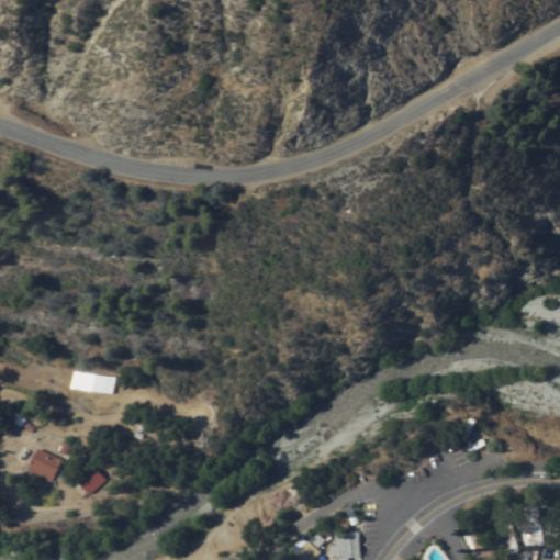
[(24,412),(20,416),(25,421),(19,427),(1,413),(10,401),(24,412)]
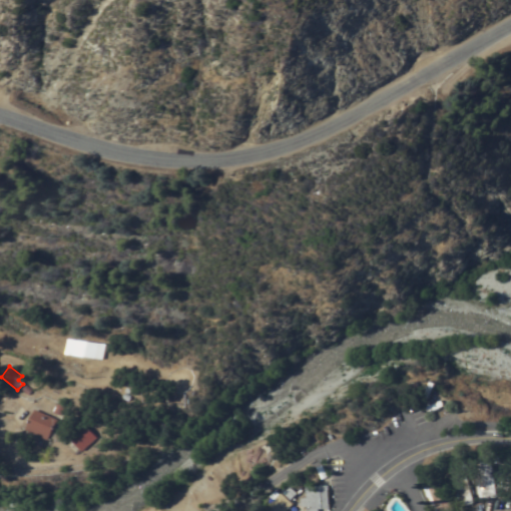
[(444,401),(441,403),(443,407),(435,411),(434,409),(429,412),(427,407),(431,405),(429,401),(441,395),(444,401)]
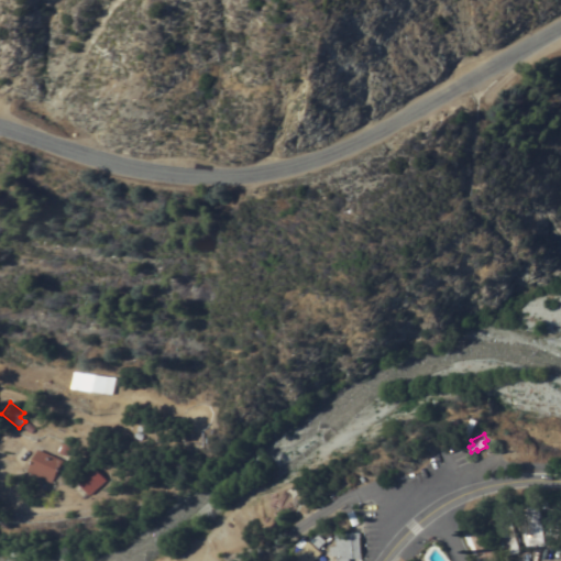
[(61,461),(51,484),(25,472),(36,450),(61,461)]
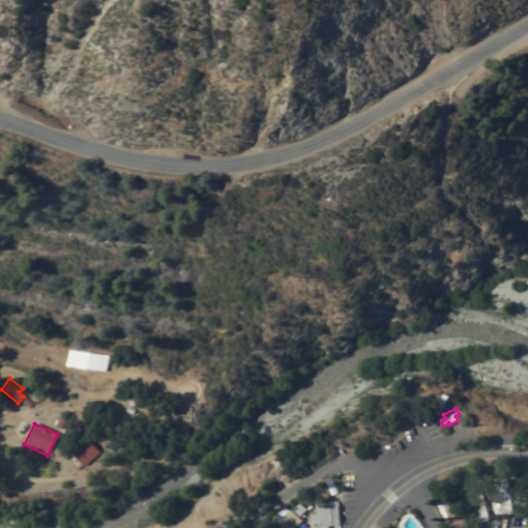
[(98,452),(84,467),(71,456),(86,440),(98,452)]
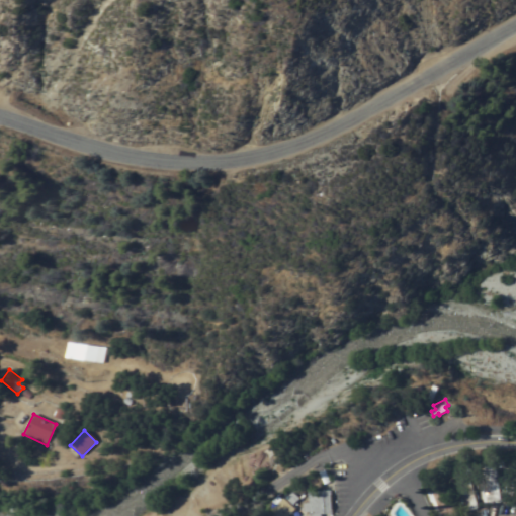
[(488,504),(488,503),(483,503),(479,474),(485,473),(484,467),(497,465),(501,503),(488,504)]
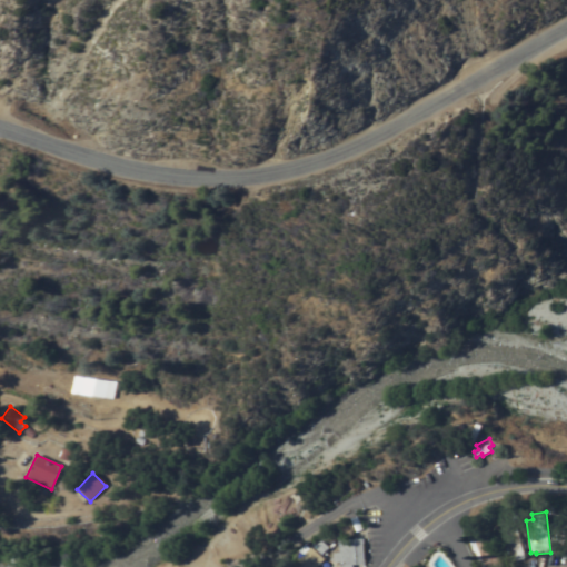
[(506,564),(501,537),(500,537),(498,526),(518,523),(525,561),(506,564)]
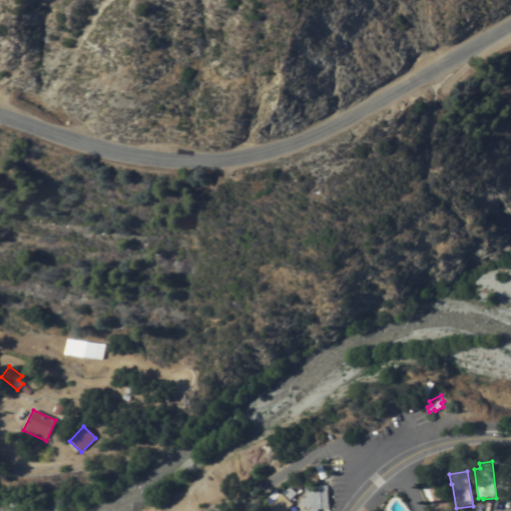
[(510,471),(510,490),(501,491),(501,482),(497,483),(496,472),(510,471)]
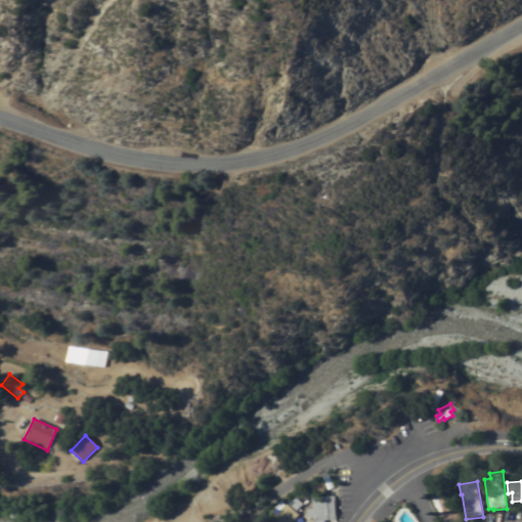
[(452,489),(462,521),(439,521),(432,495),(452,489)]
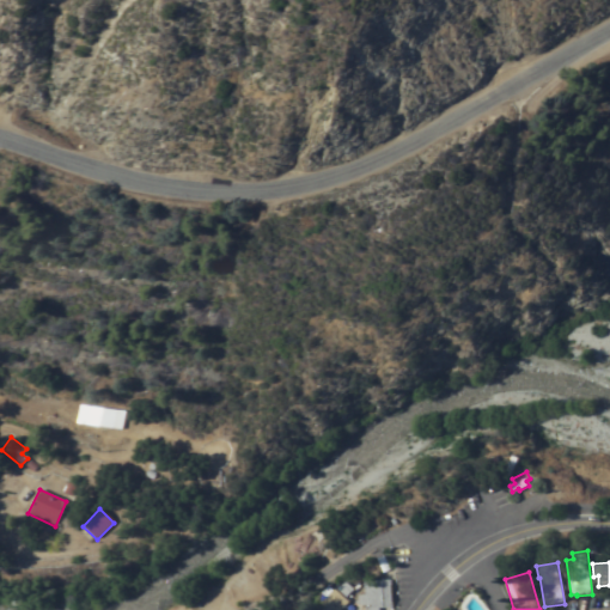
[(390,579),(392,608),(378,608),(378,609),(365,609),(365,604),(358,605),(358,595),(364,595),(364,581),(390,579)]
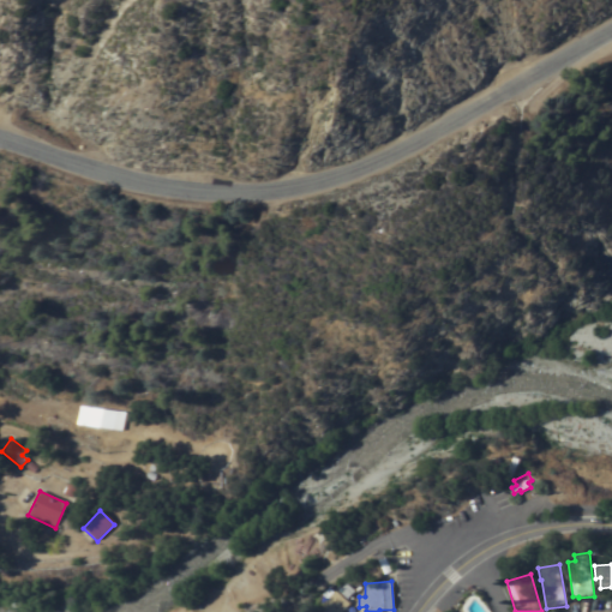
[(316,611),(337,591),(341,594),(346,589),(343,588),(347,583),(355,591),(346,600),(349,604),(341,611),(316,611)]
